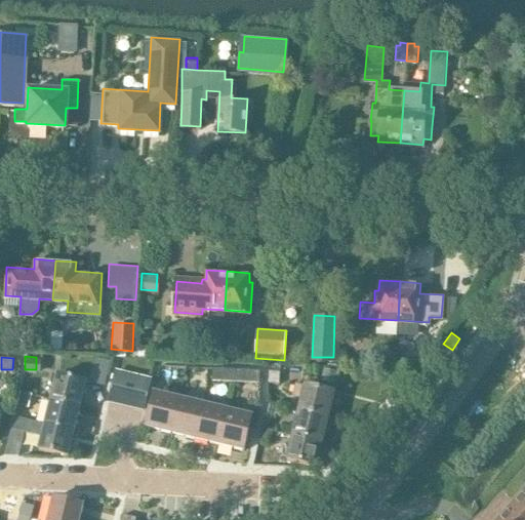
[(224,366),(211,366),(211,378),(223,378),(224,366)]
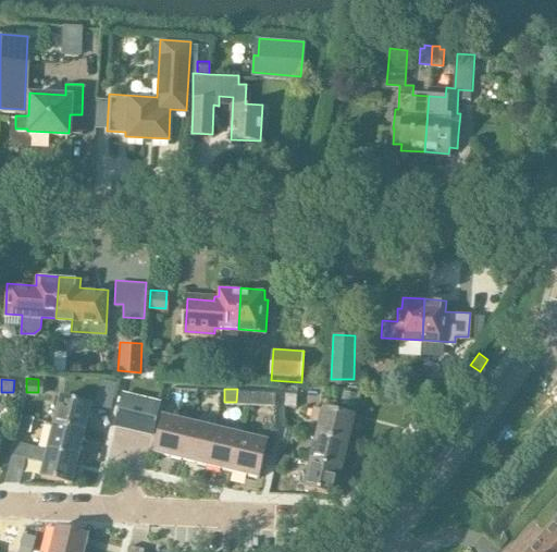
[(249,390),(237,389),(236,402),(249,403),(249,390)]
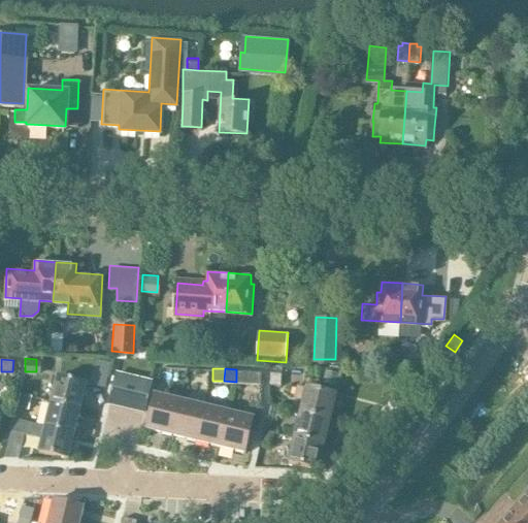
[(249,369),(236,369),(236,382),(248,382),(249,369)]
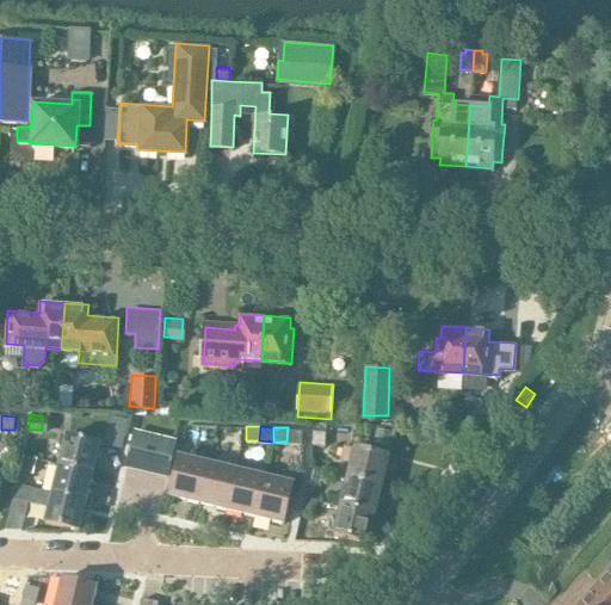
[(287,442),(301,443),(301,428),(288,427),(287,442)]
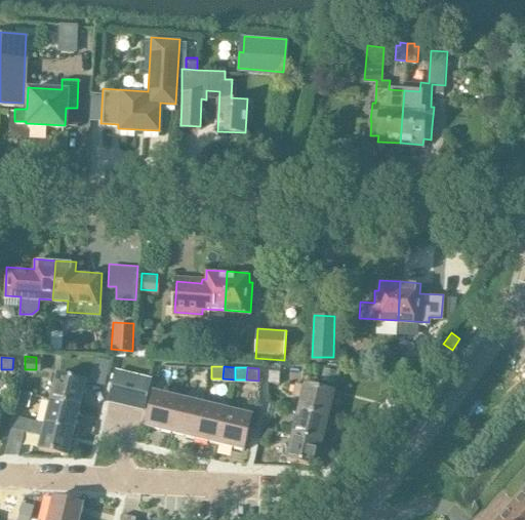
[(128,372),(116,369),(110,399),(121,401),(128,372)]
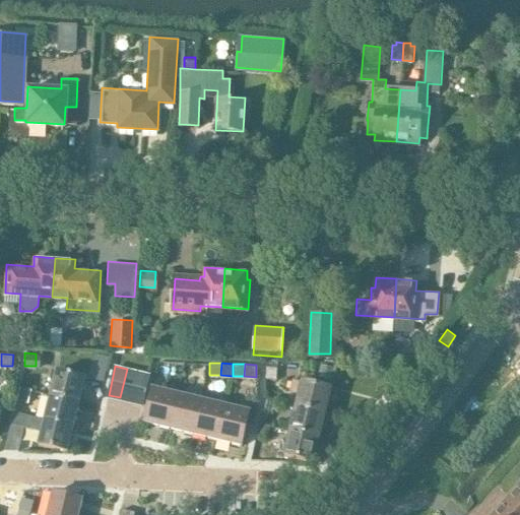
[(276,381),(277,369),(266,368),(265,380),(276,381)]
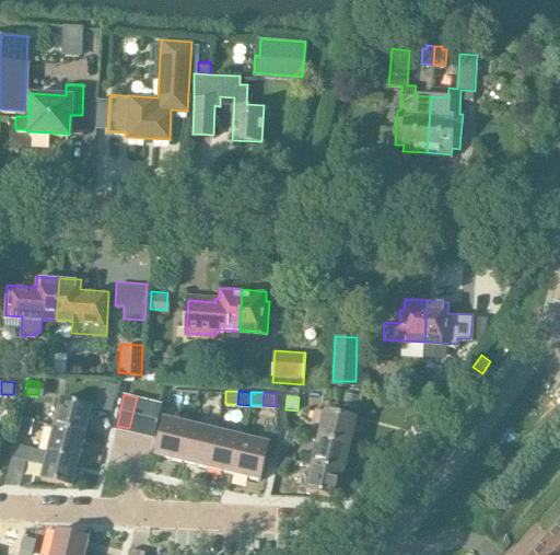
[(93,405),(61,397),(55,424),(86,432),(93,405)]
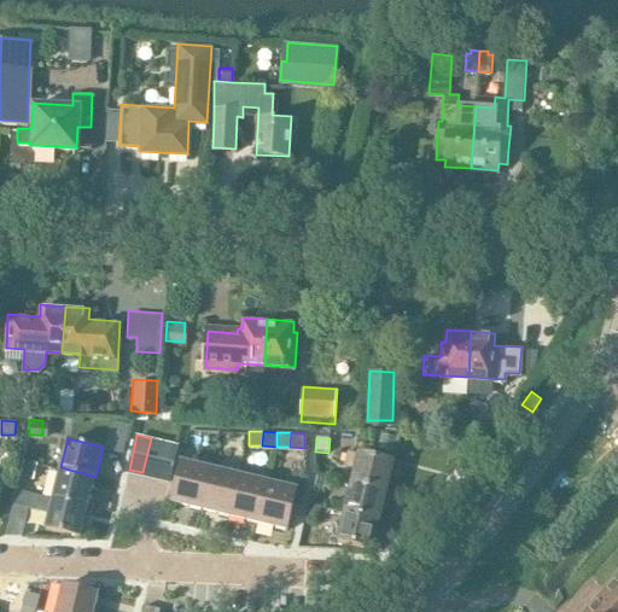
[(164,441),(151,438),(143,472),(156,476),(164,441)]
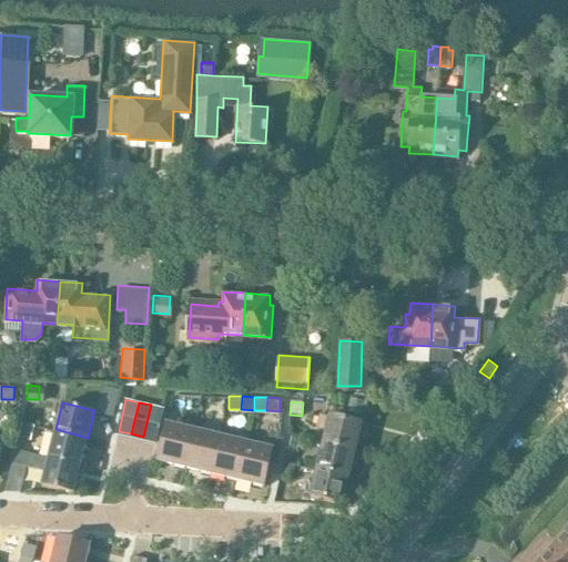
[(163,408),(151,405),(143,437),(155,440),(163,408)]
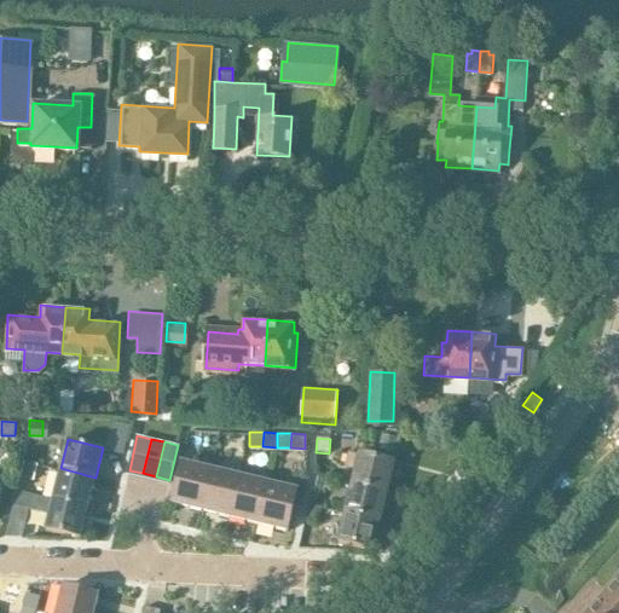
[(395,460),(348,447),(345,463),(356,466),(352,480),(388,490),(395,460)]
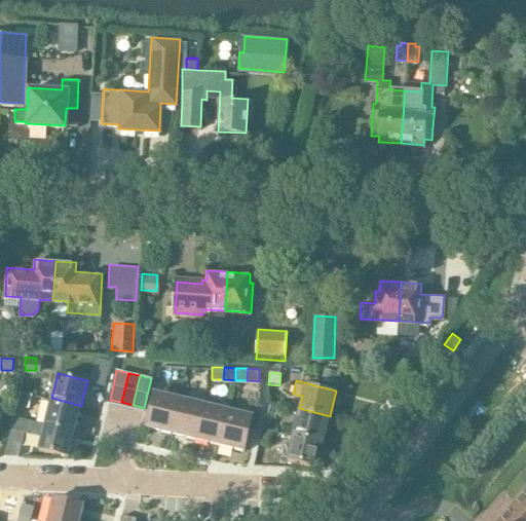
[(180,397),(155,391),(147,425),(172,432),(180,397)]
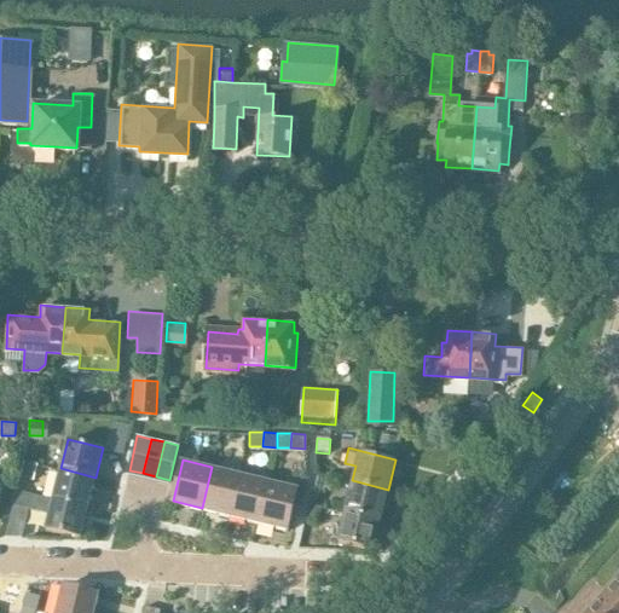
[(24,461),(21,476),(34,480),(38,464),(24,461)]
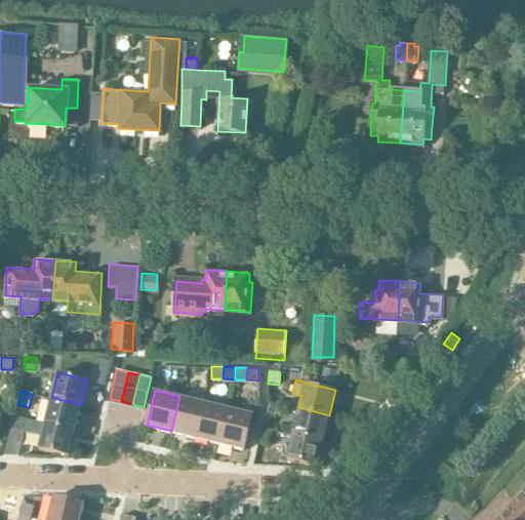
[(204,402),(179,396),(171,431),(195,436),(204,402)]
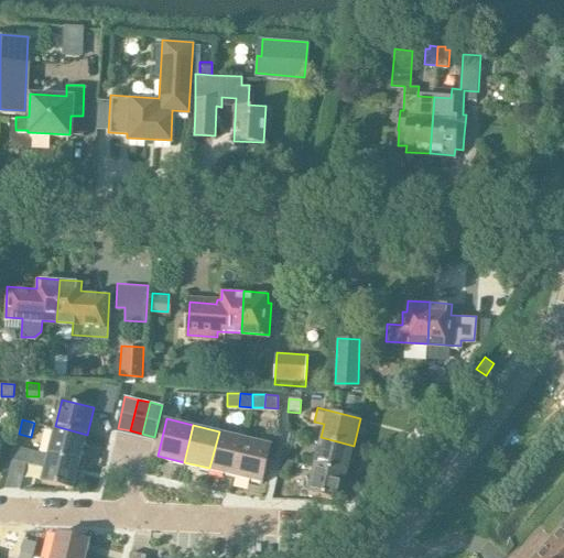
[(87,435),(55,426),(49,451),(14,444),(14,445),(80,461),(87,435)]
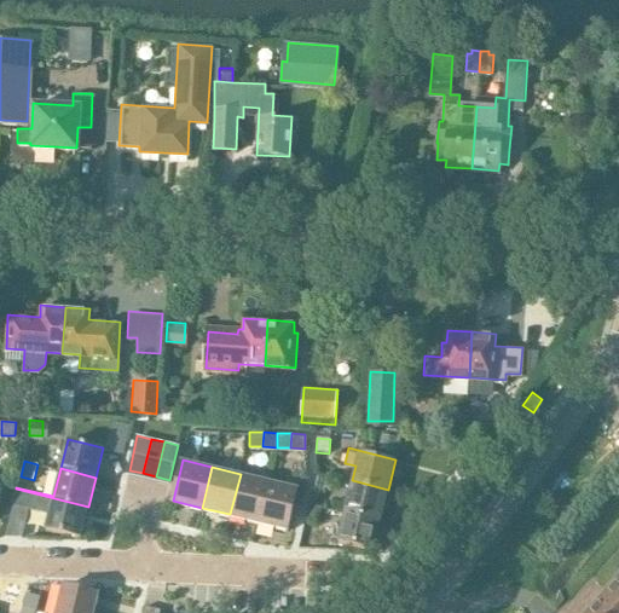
[(311,487),(324,490),(328,475),(314,473),(311,487)]
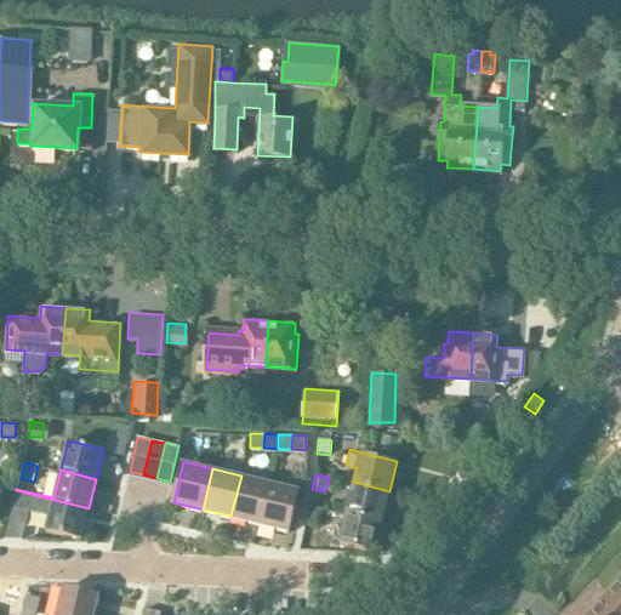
[(269,483),(241,476),(231,516),(260,523),(269,483)]
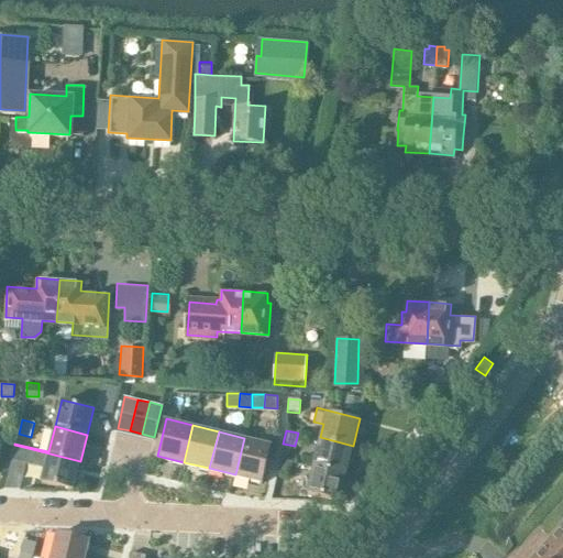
[(353,446),(320,437),(313,465),(346,473),(353,446)]
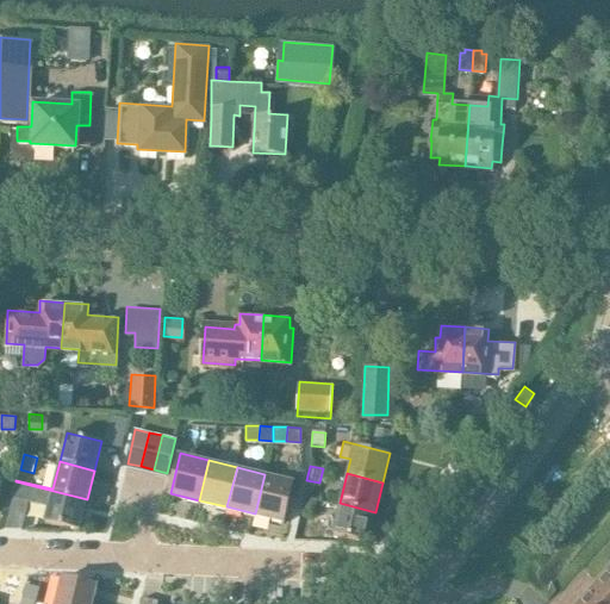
[(293,480),(265,474),(255,514),(284,521),(293,480)]
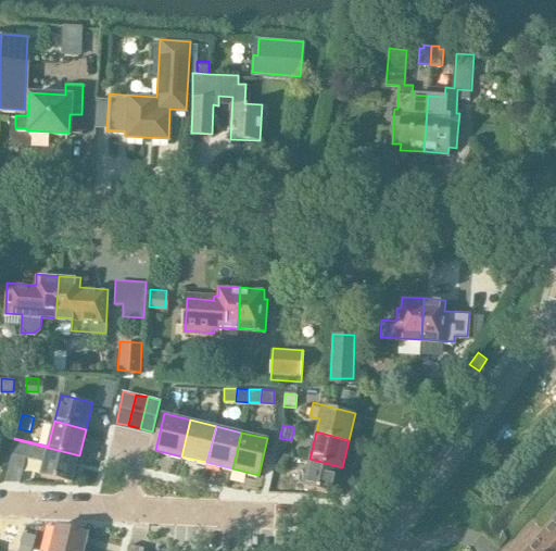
[(79,455),(14,439),(11,452),(45,460),(41,474),(73,483),(79,455)]
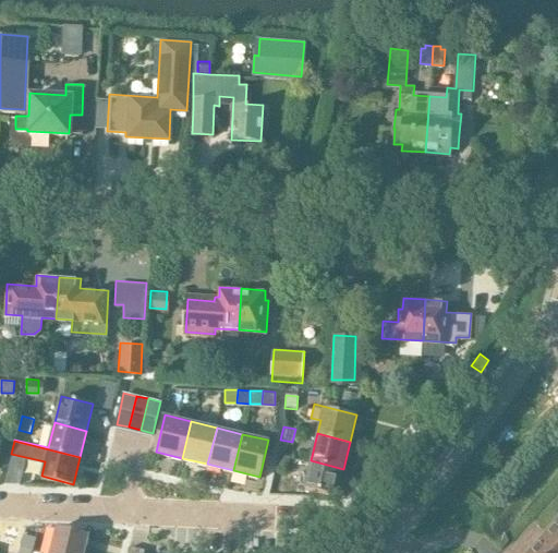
[(275,465),(287,468),(290,455),(277,452),(275,465)]
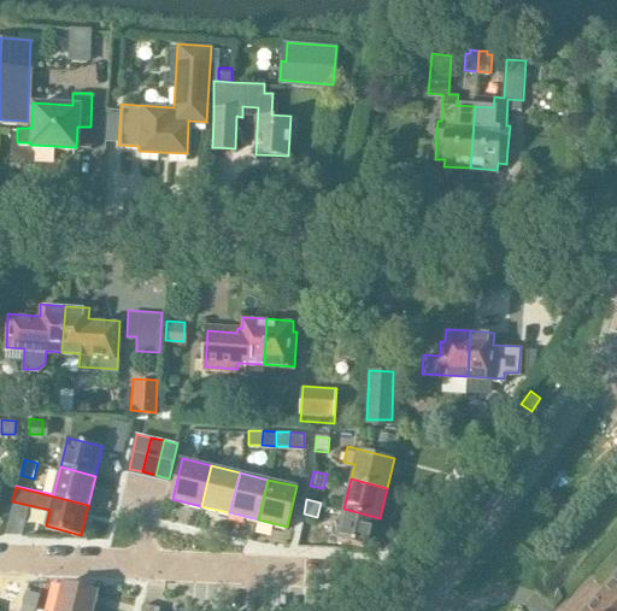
[(380,518),(344,509),(336,538),(372,546),(380,518)]
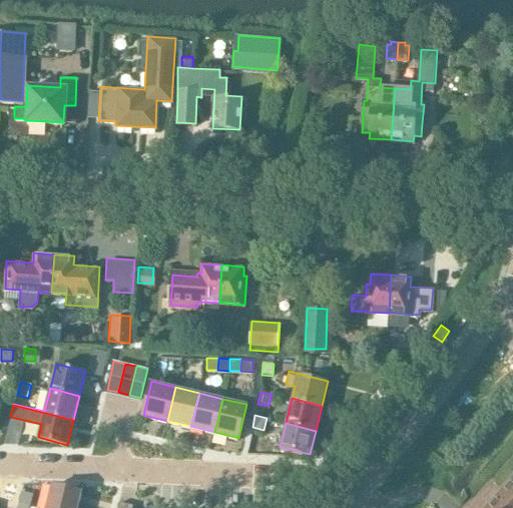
[(512,507),(512,473),(483,507),(512,507)]
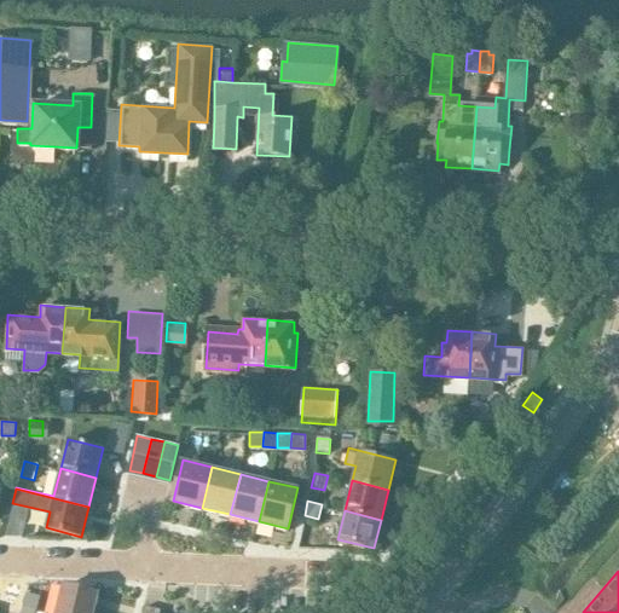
[(92,612),(97,593),(64,584),(57,612),(56,612),(92,612)]
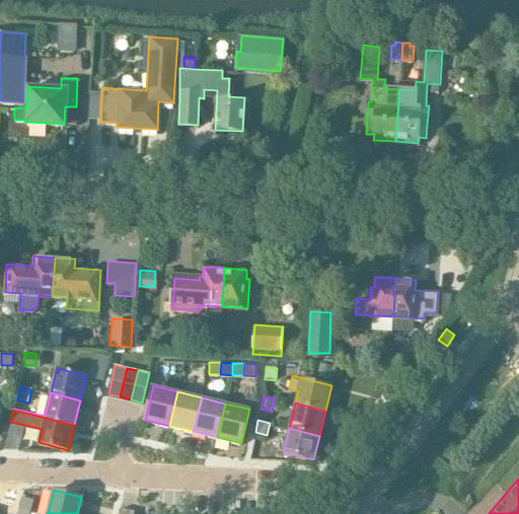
[(30,509),(32,498),(21,495),(18,507),(30,509)]
